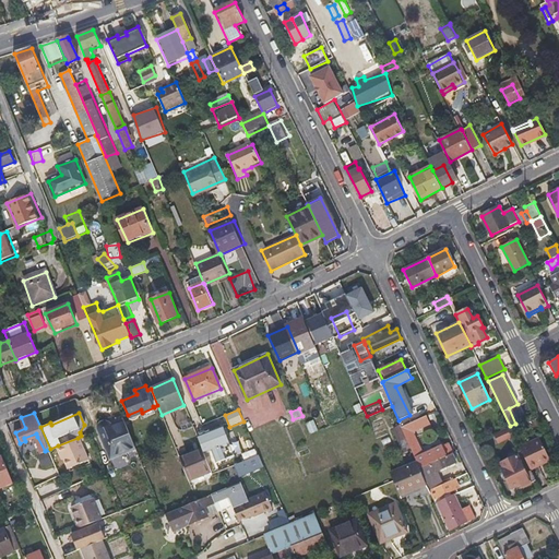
[(432,426),(427,415),(402,427),(406,438),(415,458),(420,468),(448,455),(442,445),(419,455),(409,432),(425,426),(426,429),(432,426)]
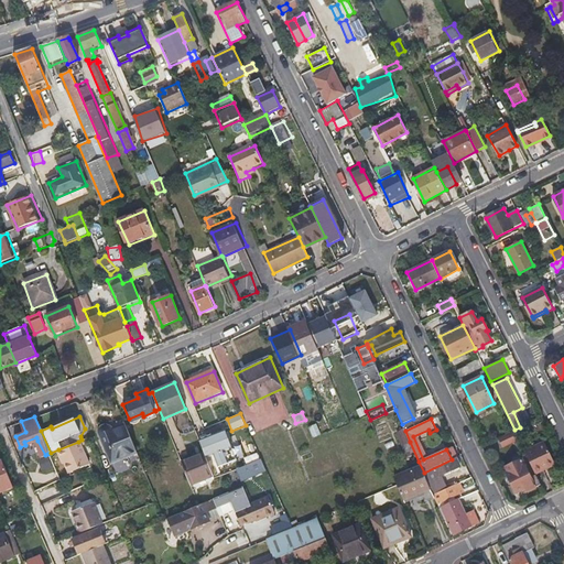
[(10,426),(13,434),(23,430),(20,422),(10,426)]
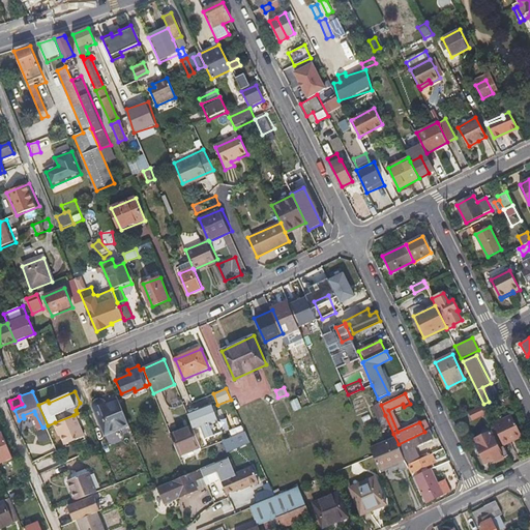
[(129,425),(117,398),(109,402),(109,403),(104,405),(101,401),(98,399),(94,400),(92,403),(92,406),(105,435),(129,425)]
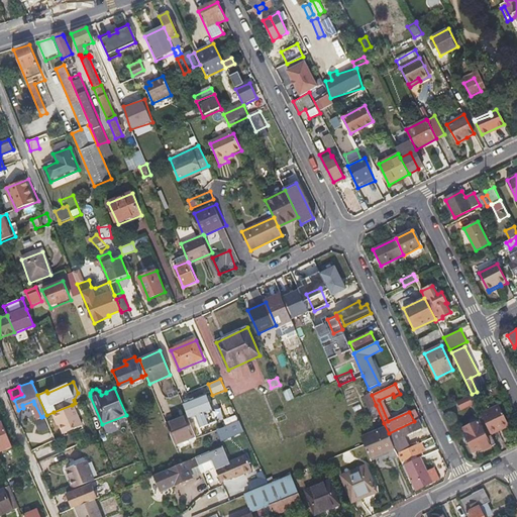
[(286,401),(294,399),(292,388),(283,390),(286,401)]
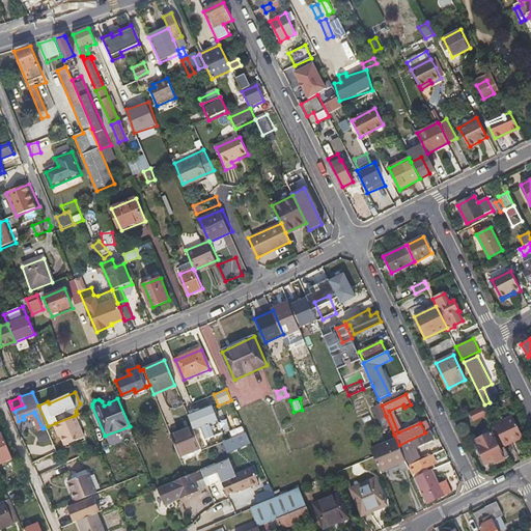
[(189,406),(195,419),(208,414),(202,400),(189,406)]
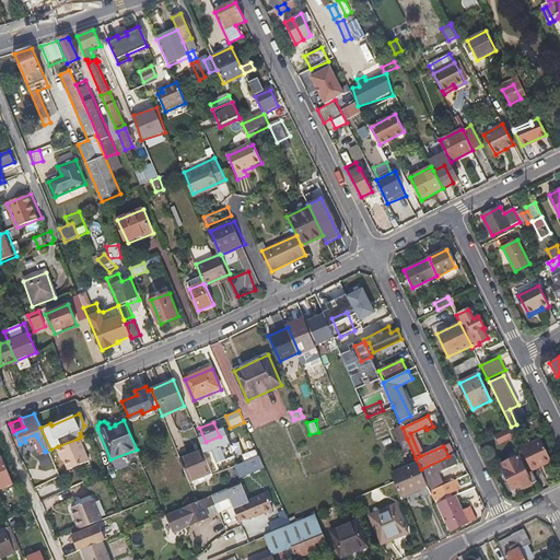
[(407,439),(403,428),(401,426),(394,429),(400,442),(407,439)]
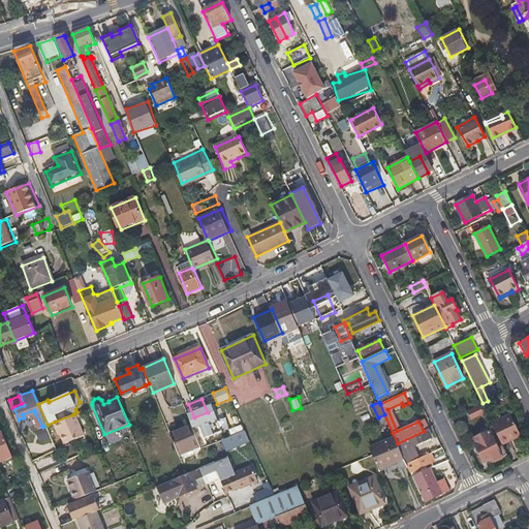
[(73,414),(55,422),(63,443),(83,435),(73,414)]
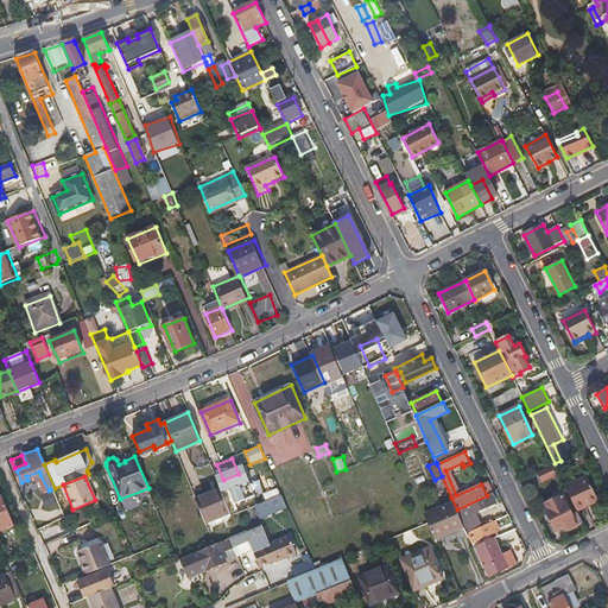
[(588,476),(567,488),(571,499),(577,512),(587,507),(586,505),(599,498),(588,476)]
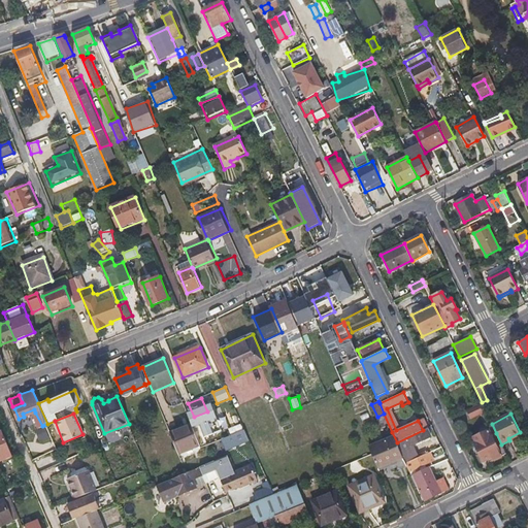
[(177,451),(198,442),(190,424),(169,432),(177,451)]
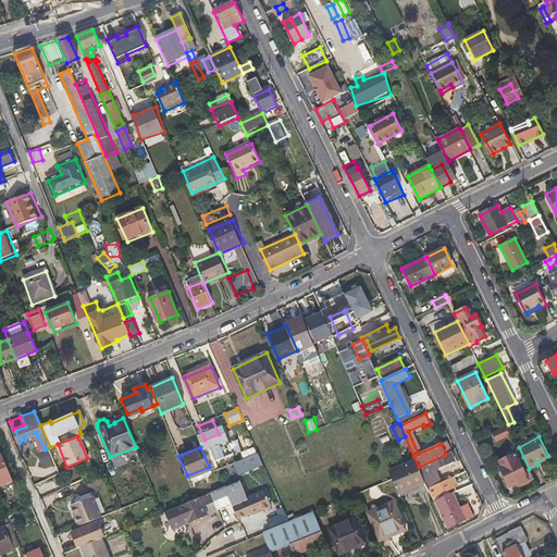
[(453,452),(446,454),(419,467),(424,479),(435,473),(434,470),(457,459),(453,452)]
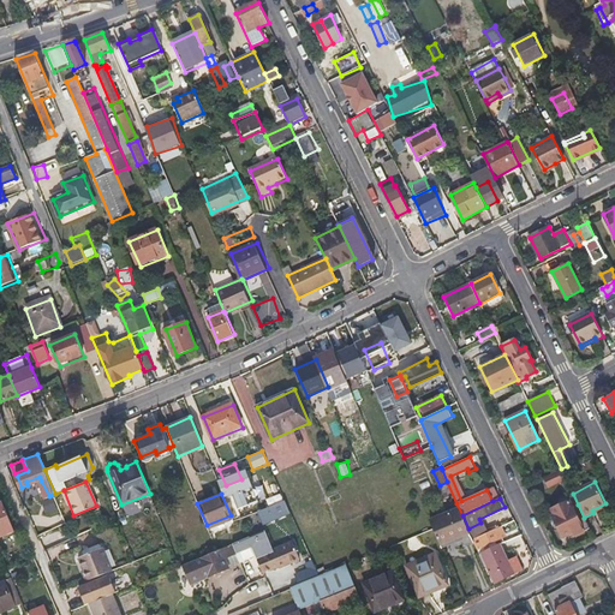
[(256,511),(262,525),(291,513),(284,500),(256,511)]
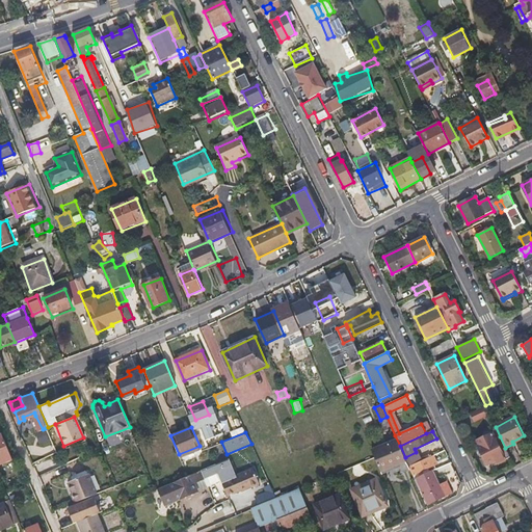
[(0,435),(0,463),(10,459),(0,435)]
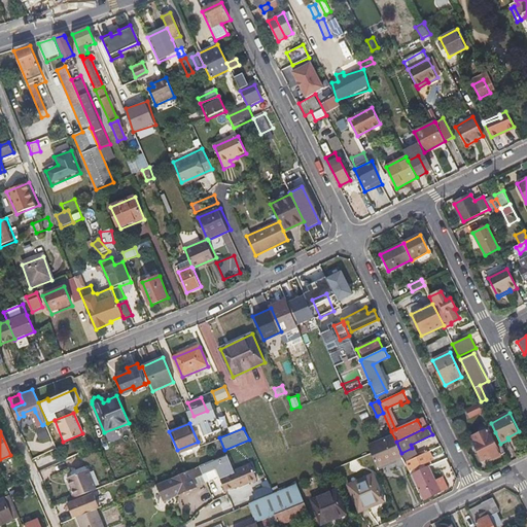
[(391,431),(366,443),(377,466),(392,459),(397,469),(407,465),(405,462),(401,453),(396,442),(391,431)]
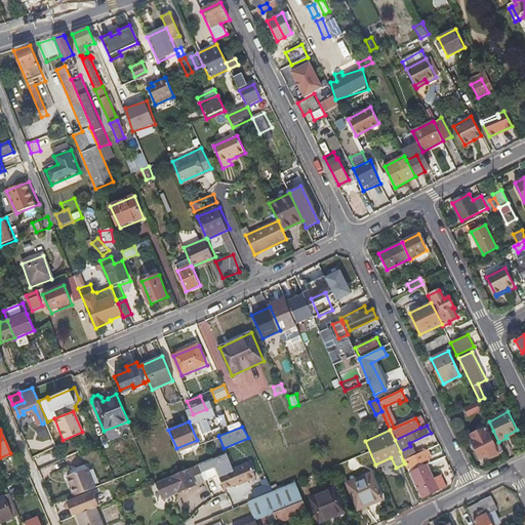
[(489,457),(503,450),(498,442),(493,431),(472,441),(481,458),(488,454),(489,457)]
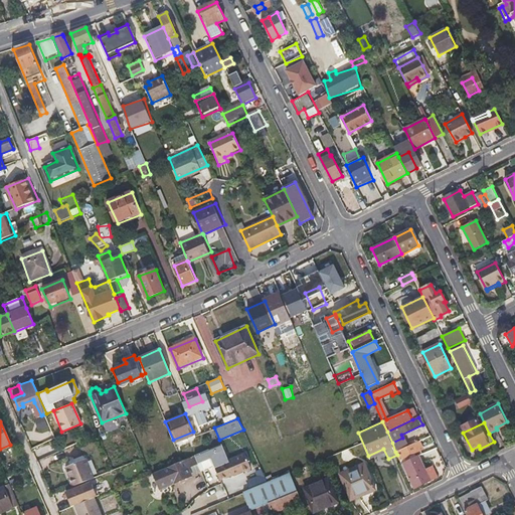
[(423,450),(419,441),(416,442),(408,446),(409,448),(397,453),(403,464),(405,464),(415,488),(430,481),(419,457),(408,461),(406,457),(423,450)]
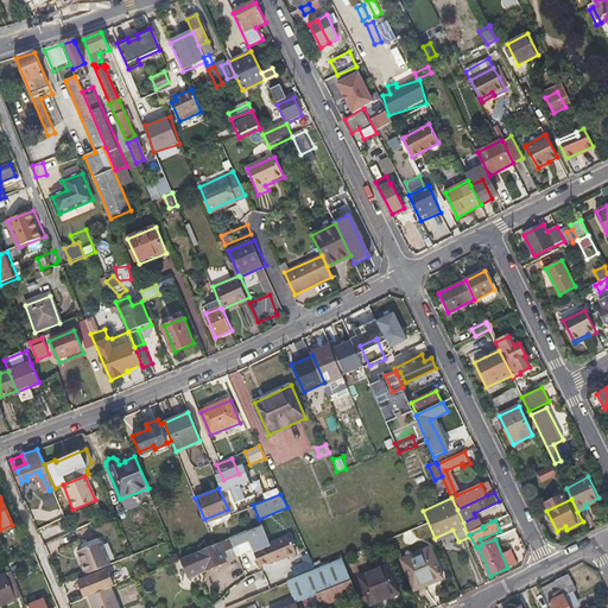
[(268,542),(261,524),(227,537),(232,549),(248,543),(252,551),(270,544),(268,542)]
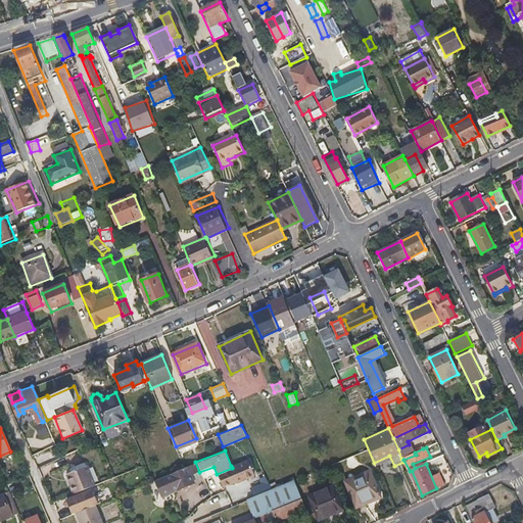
[(247,459),(231,466),(232,468),(217,474),(222,486),(236,480),(236,481),(254,474),(247,459)]
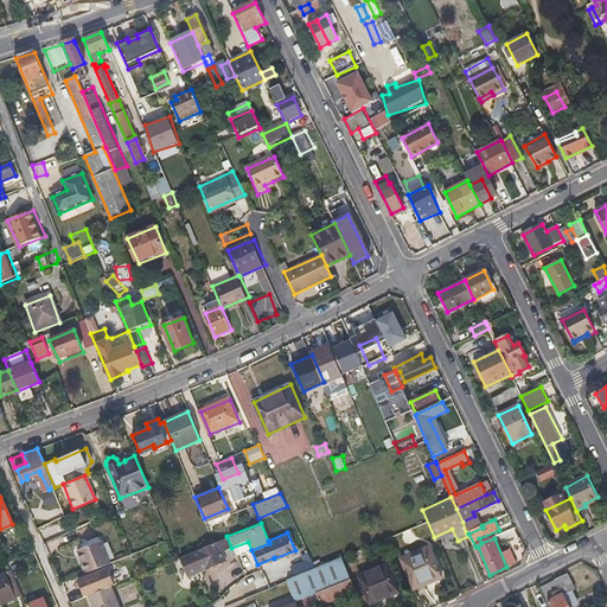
[(231,548),(227,536),(213,542),(178,556),(185,575),(222,560),(222,558),(234,554),(231,548)]
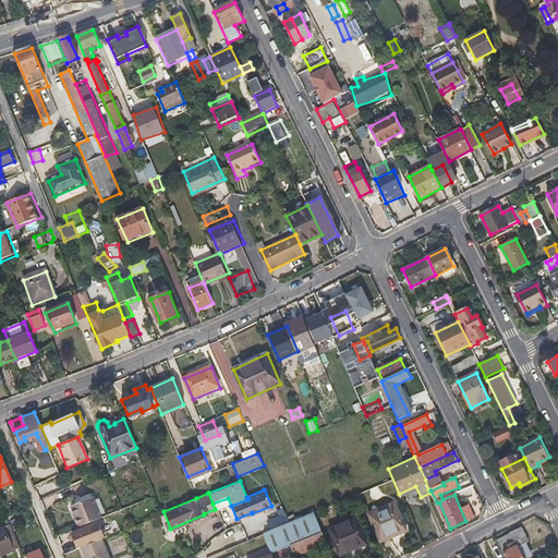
[(71,506),(80,526),(101,518),(94,497),(71,506)]
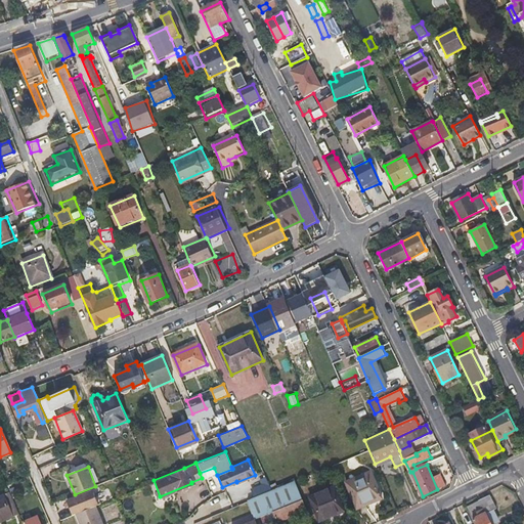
[(203,481),(217,475),(214,468),(200,473),(202,478),(203,481)]
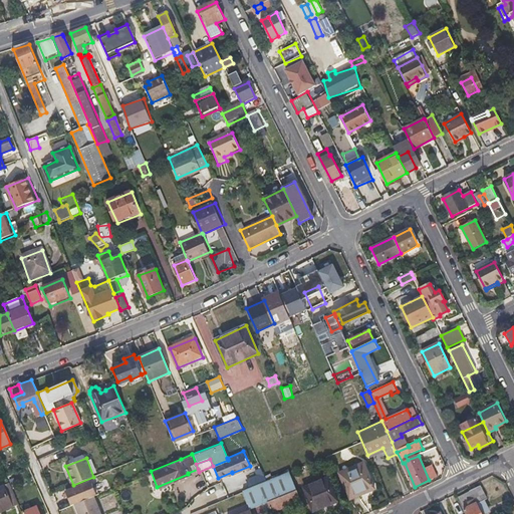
[(138,475),(132,461),(124,464),(130,478),(138,475)]
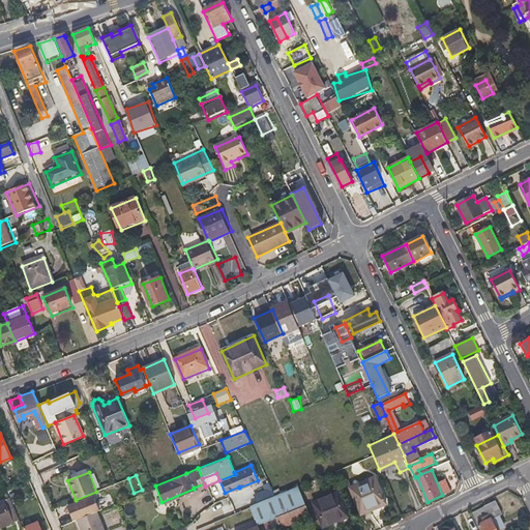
[(349,490),(360,517),(385,505),(374,478),(349,490)]
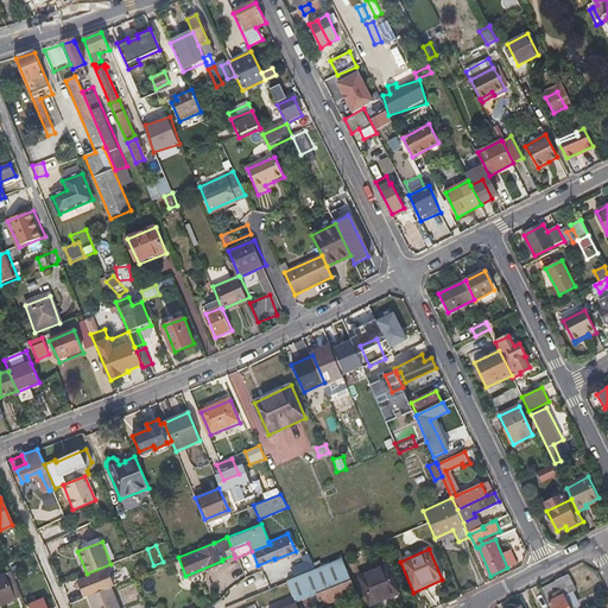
[(355,590),(341,557),(315,569),(295,577),(286,581),(295,601),(302,599),(306,607),(304,607),(321,607),(320,606),(355,590)]
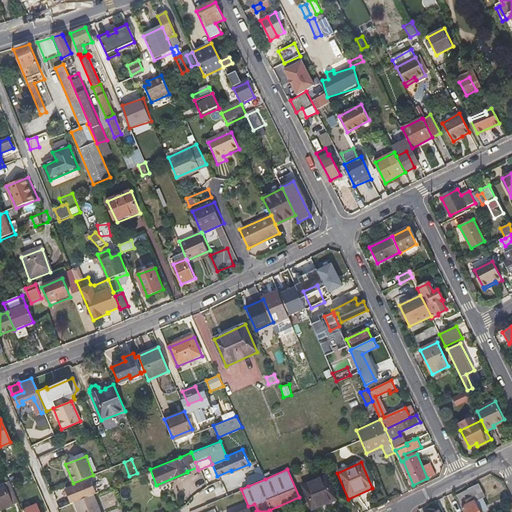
[(245,478),(248,486),(265,479),(261,471),(256,473),(245,478)]
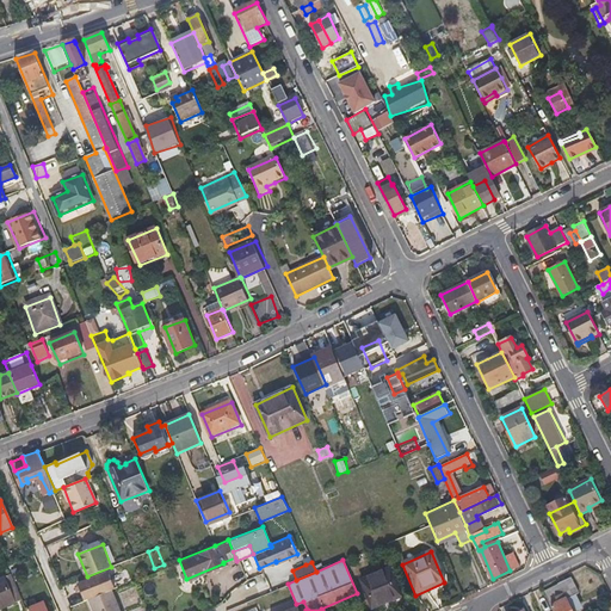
[(390,569),(360,580),(372,608),(401,597),(390,569)]
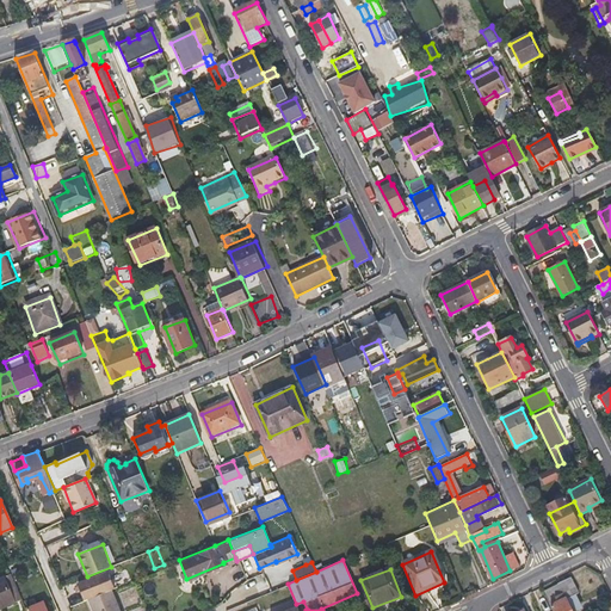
[(78,588),(82,600),(85,599),(106,591),(116,587),(109,573),(79,585),(80,587),(78,588)]
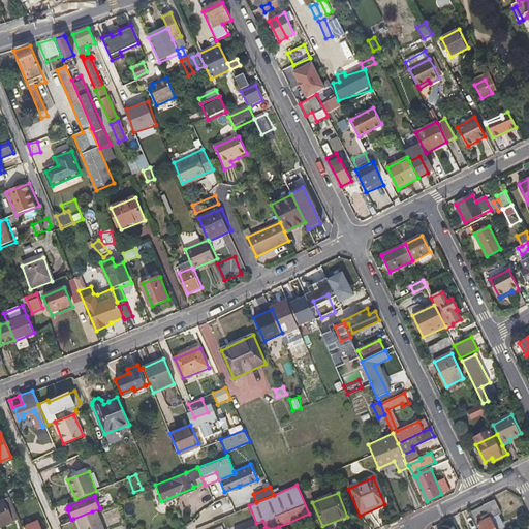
[(494,500),(470,511),(478,528),(495,528),(490,519),(500,514),(494,500)]
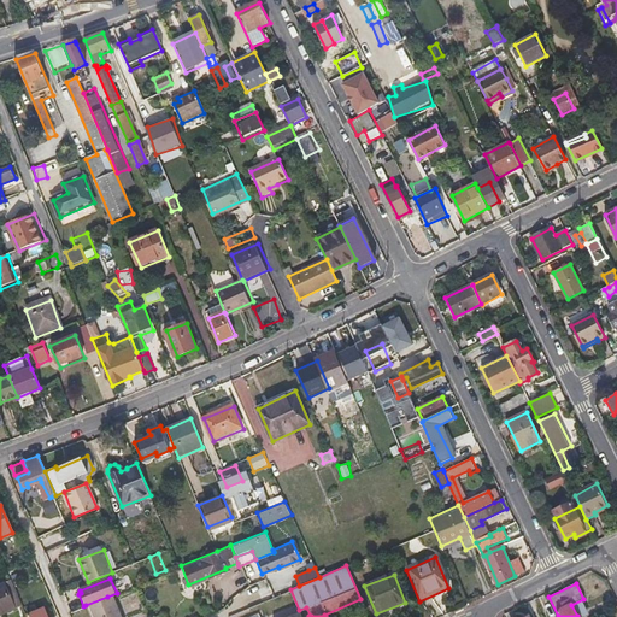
[(0,616),(16,616),(3,585),(0,585),(0,616)]
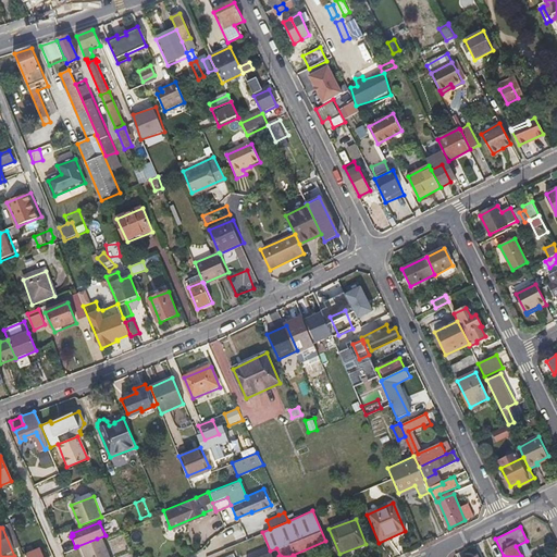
[(106,556),(97,539),(77,546),(82,556),(106,556)]
